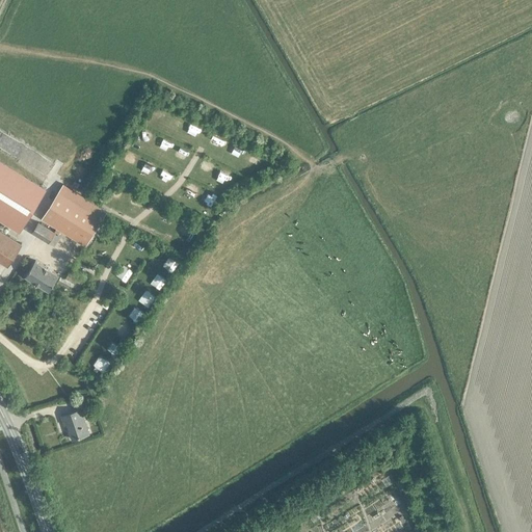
[(0,162),(0,217),(20,230),(45,190),(0,162)]
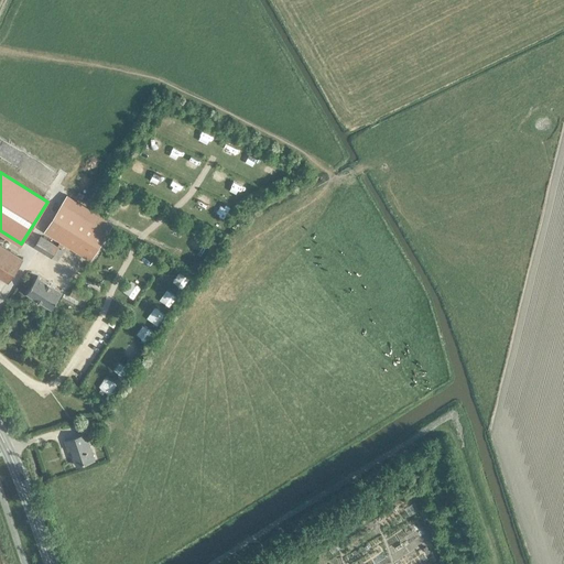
[(114,225),(66,195),(44,230),(90,260),(114,225)]
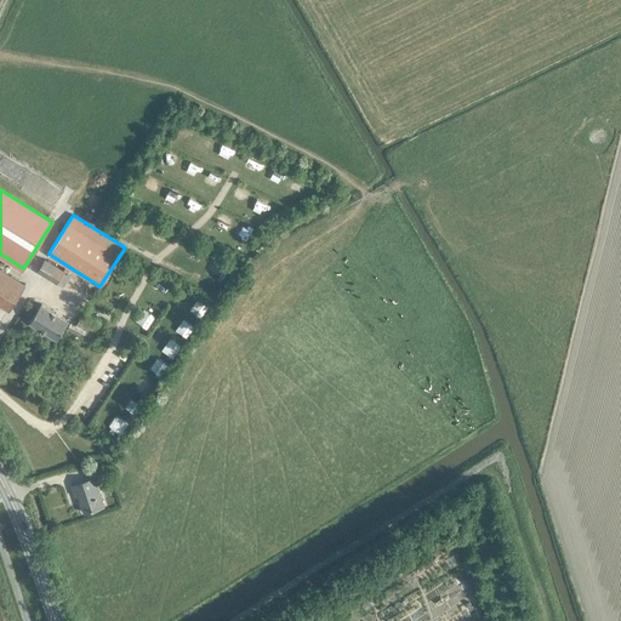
[(45,260),(38,272),(62,286),(70,274),(45,260)]
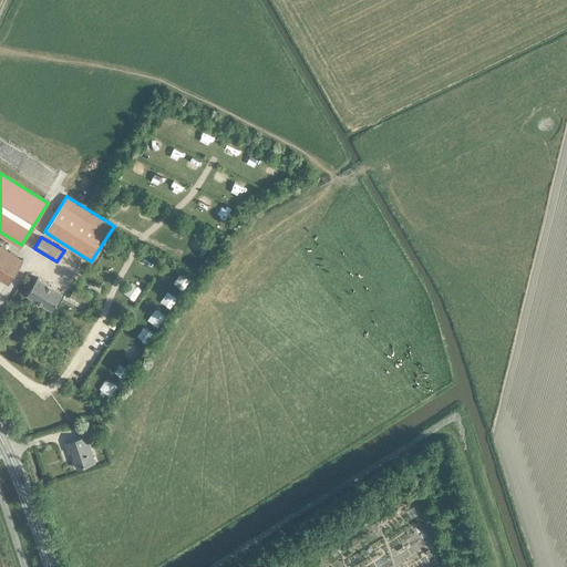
[(0,277),(8,282),(23,259),(0,244),(0,277)]
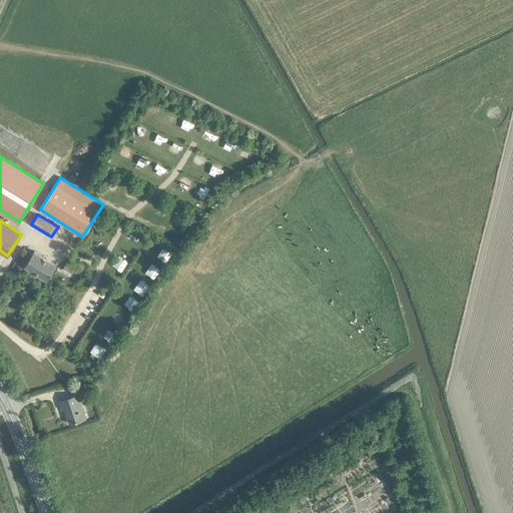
[(34,250),(24,267),(47,281),(57,265),(34,250)]
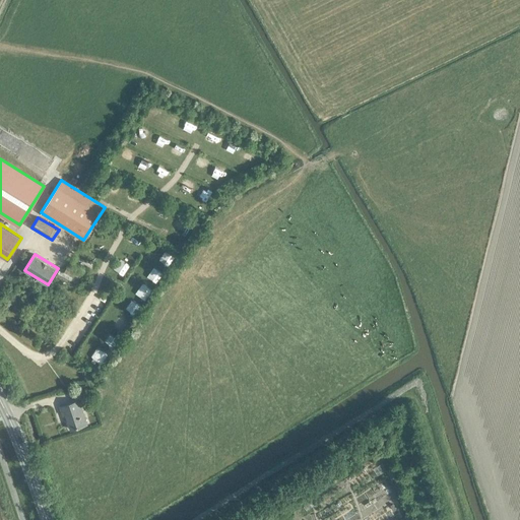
[(86,424),(78,400),(60,406),(63,415),(66,414),(71,429),(86,424)]
